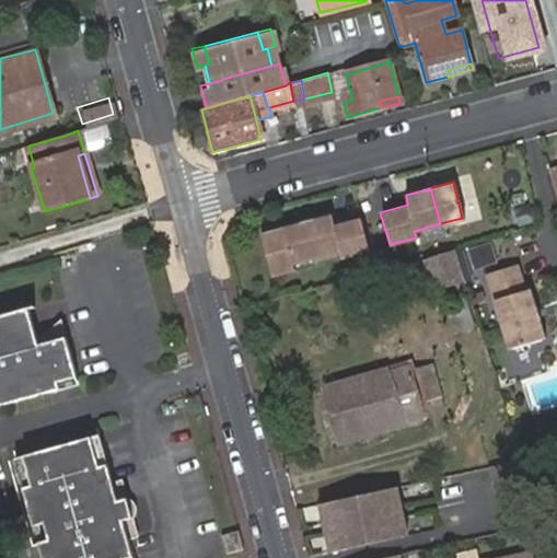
[(329,212),(280,224),(289,260),(337,248),(339,254),(367,247),(359,216),(332,222),(329,212)]
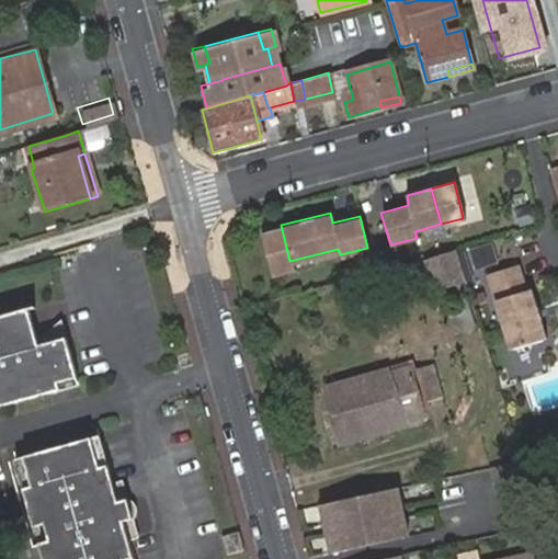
[(259,229),(270,272),(292,266),(289,261),(281,225),(259,229)]
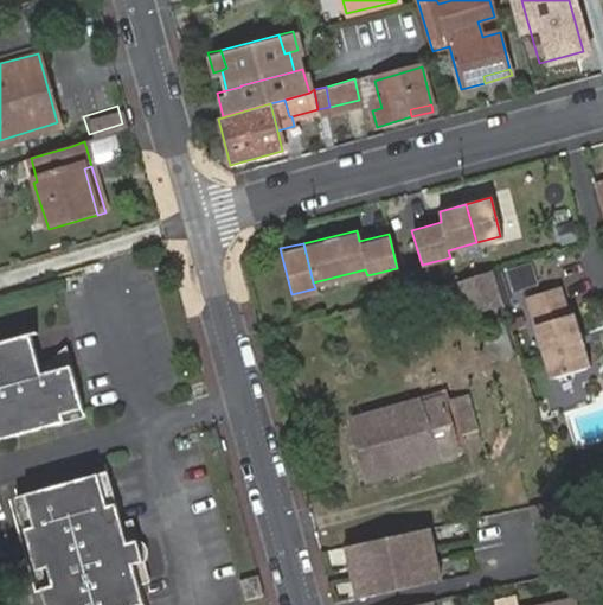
[(459,282),(466,310),(498,300),(489,274),(459,282)]
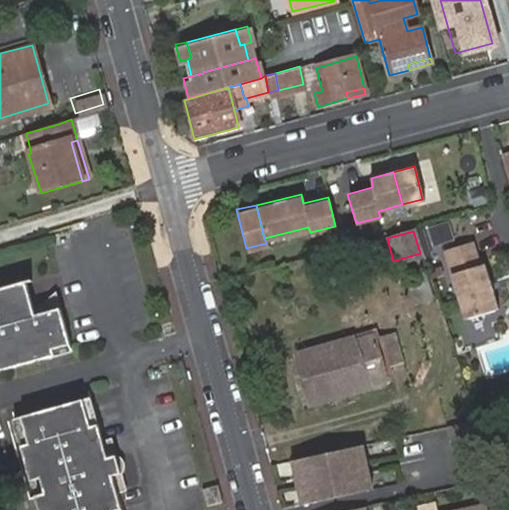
[(443,250),(465,318),(498,307),(484,263),(479,265),(472,241),(443,250)]
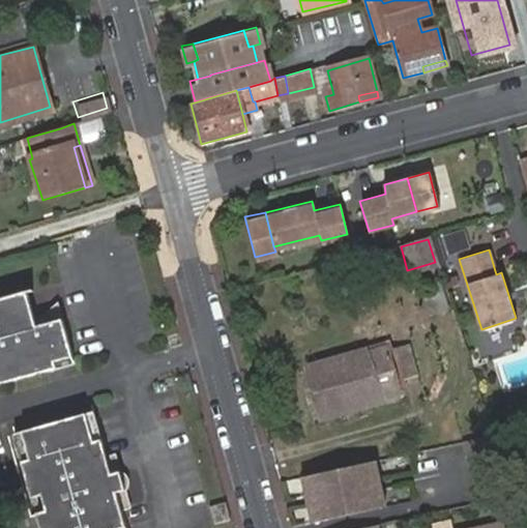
[(368,255),(345,261),(348,272),(371,266),(368,255)]
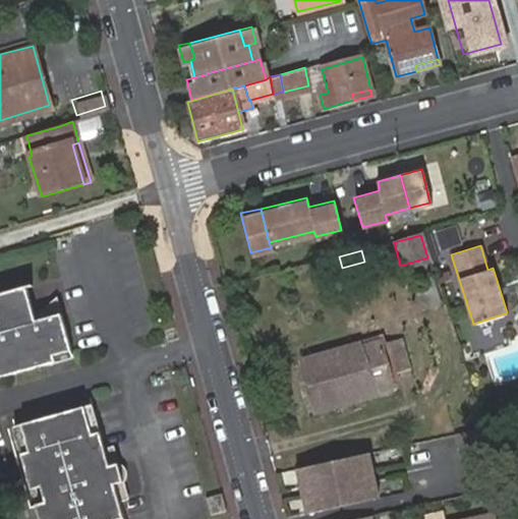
[(418,304),(437,302),(433,277),(415,280),(418,304)]
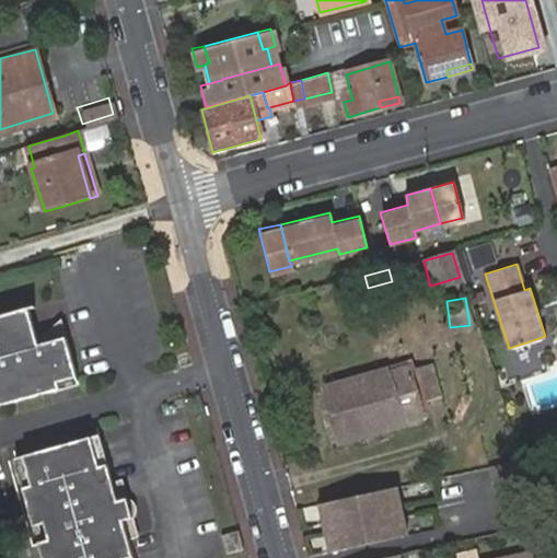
[(0,371),(68,351),(65,343),(62,333),(61,333),(60,330),(59,329),(58,329),(57,329),(56,330),(54,330),(57,344),(47,346),(37,349),(35,341),(26,311),(0,316),(0,371)]
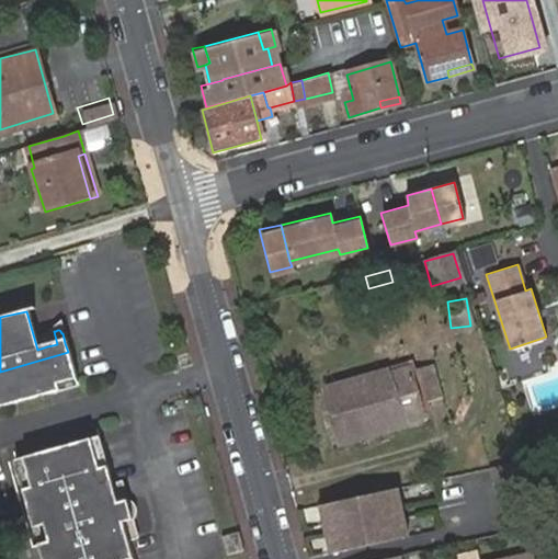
[(61,321),(35,342),(37,350),(47,346),(57,344),(54,331),(56,331),(57,330),(58,330),(59,330),(60,331),(61,333),(63,333),(65,343),(67,343),(61,321)]
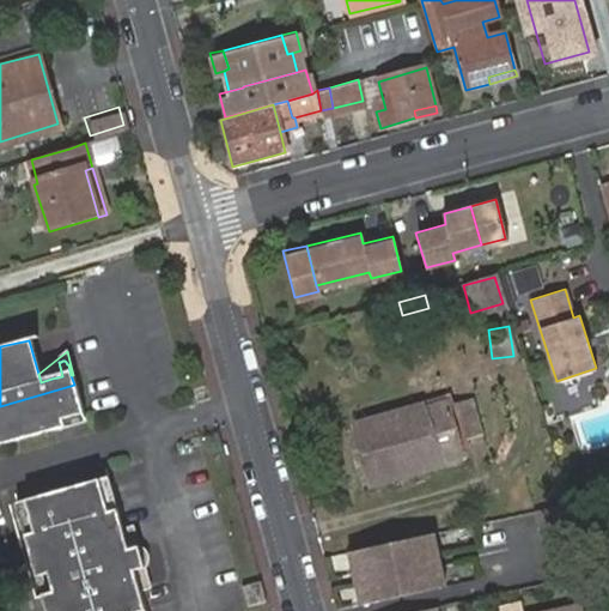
[(81,412),(74,385),(0,406),(0,446),(64,428),(61,419),(81,412)]
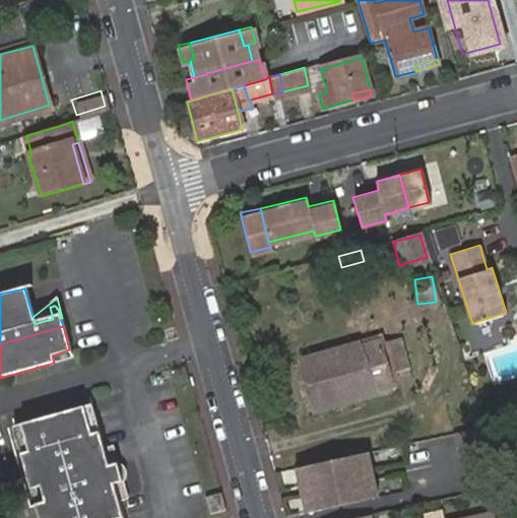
[(391,386),(378,340),(301,362),(313,408),(391,386)]
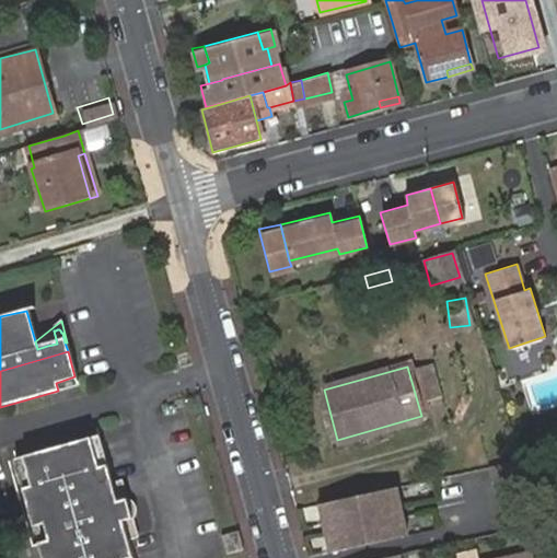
[(56,383),(58,391),(77,385),(74,376),(56,383)]
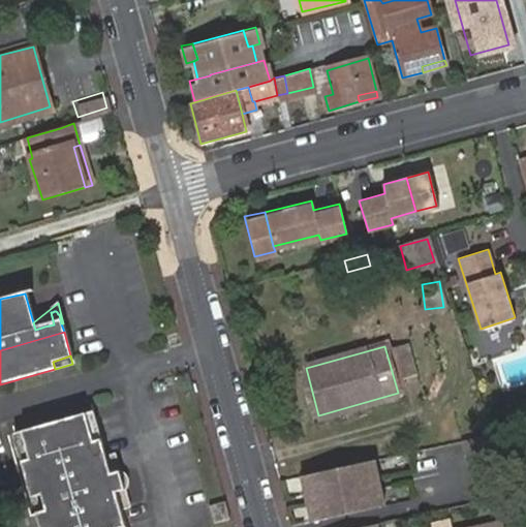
[(94,413),(87,415),(88,422),(96,420),(94,413)]
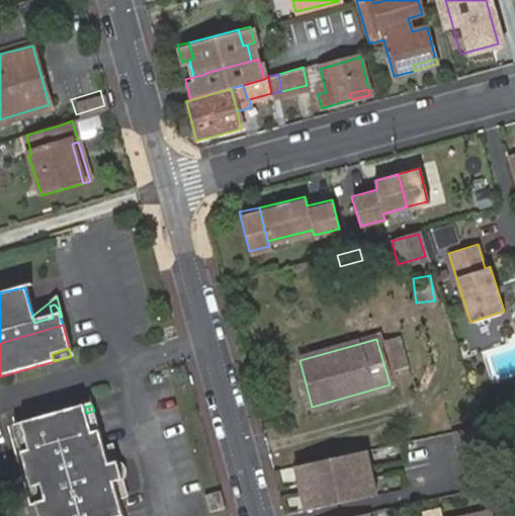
[(85,407),(22,425),(24,432),(86,413),(85,407)]
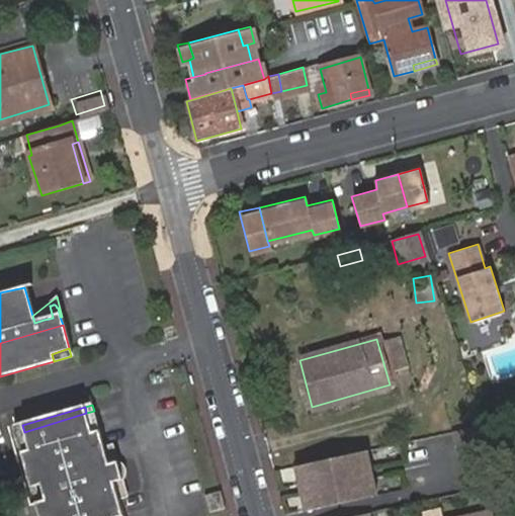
[(94,411),(86,413),(92,433),(99,431),(94,411)]
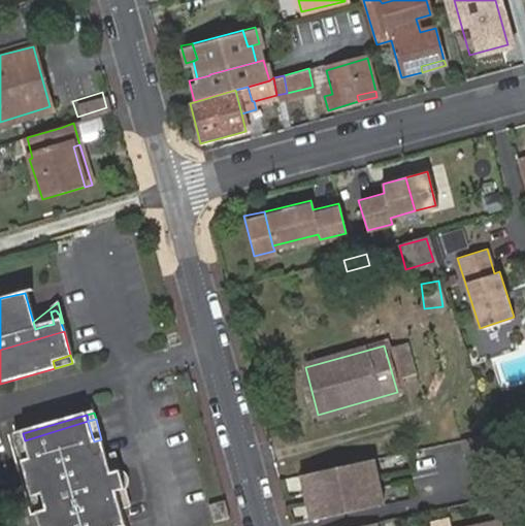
[(94,441),(88,421),(25,440),(30,460),(22,462),(32,497),(41,495),(44,504),(46,511),(37,514),(39,525),(125,525),(122,511),(130,507),(126,489),(126,479),(121,470),(116,455),(106,458),(101,439),(94,441)]
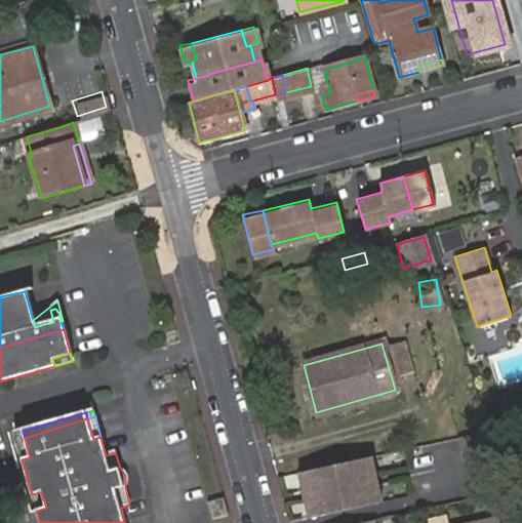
[(25,438),(23,431),(13,433),(15,440),(25,438)]
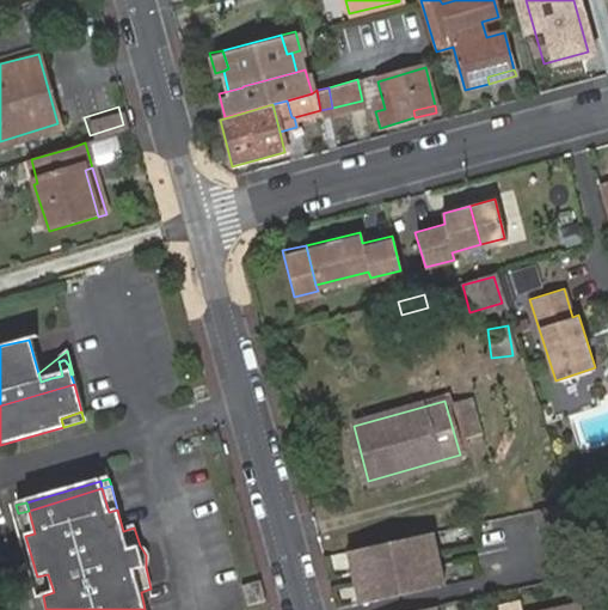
[(35,534),(29,511),(18,513),(25,536),(35,534)]
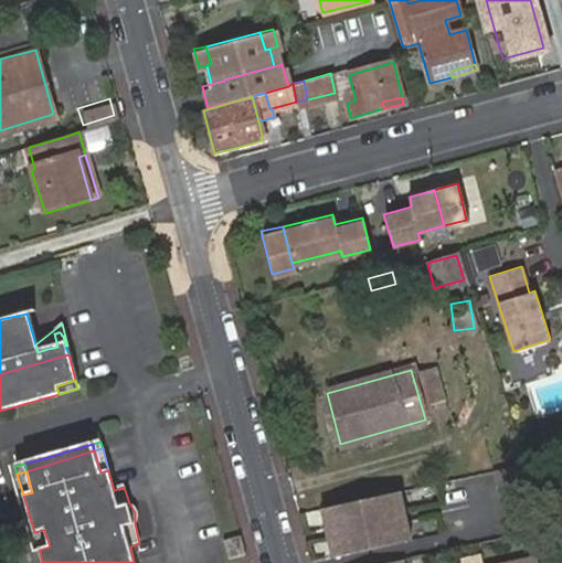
[(399,494),(321,511),(332,560),(410,543),(399,494)]
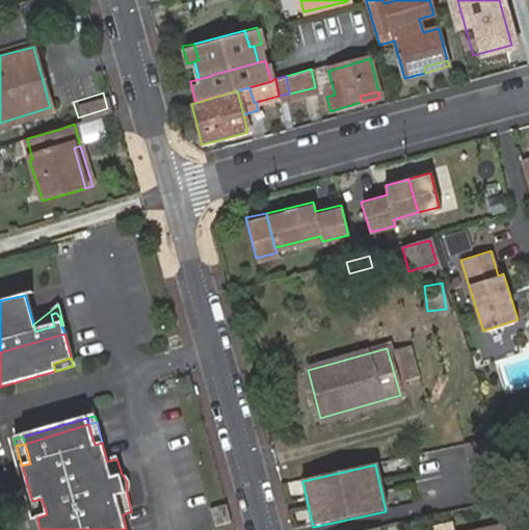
[(528,478),(511,485),(516,497),(528,494),(528,478)]
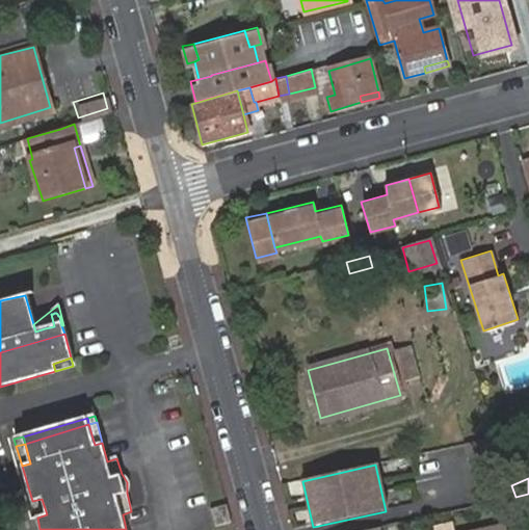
[(528,494),(516,497),(522,512),(528,509),(528,494)]
